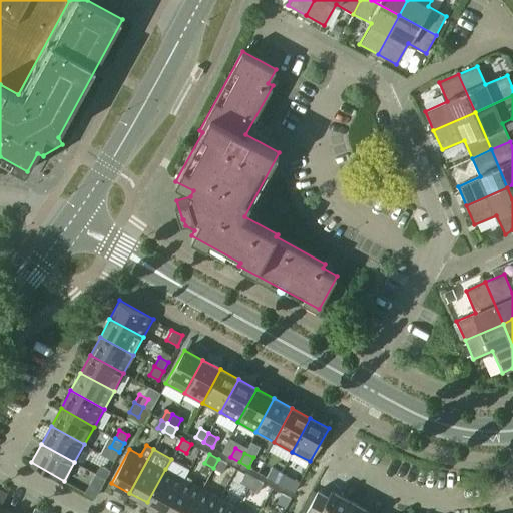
[(213,468),(222,473),(227,464),(218,459),(213,468)]
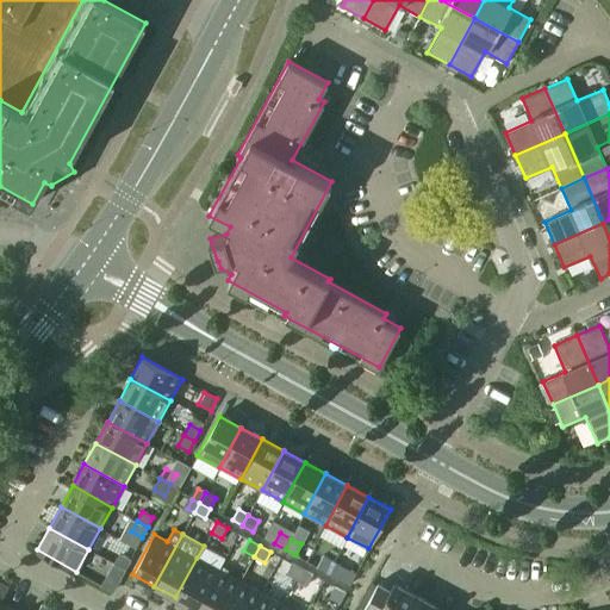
[(113,564),(124,570),(130,559),(119,554),(113,564)]
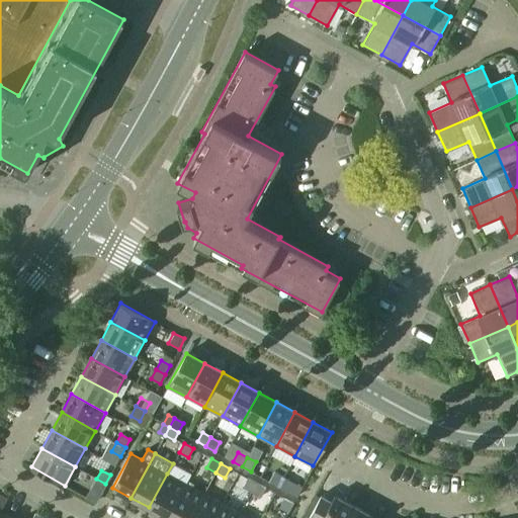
[(269,481),(278,486),(283,477),(274,471),(269,481)]
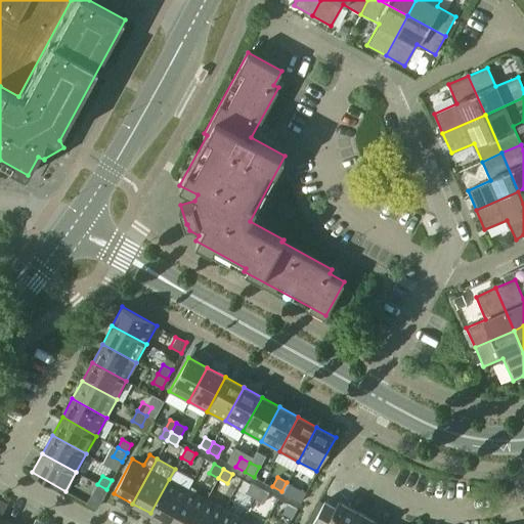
[(150,513),(169,523),(187,489),(169,479),(150,513)]
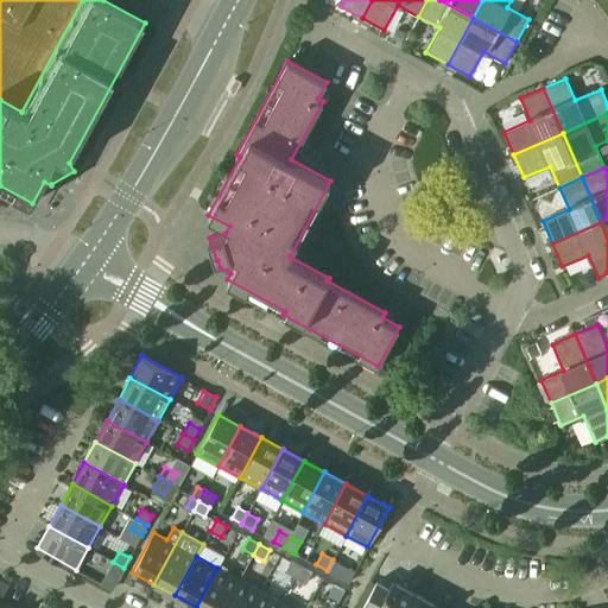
[(327,570),(337,576),(343,565),(333,559),(327,570)]
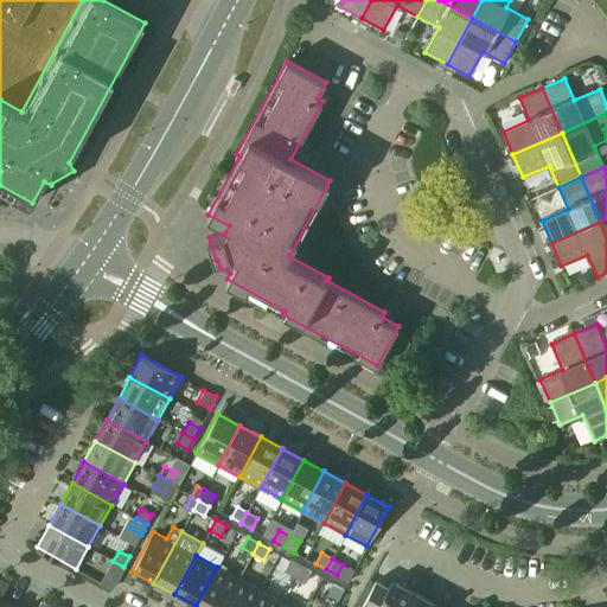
[(285,570),(294,576),(300,566),(289,560),(285,570)]
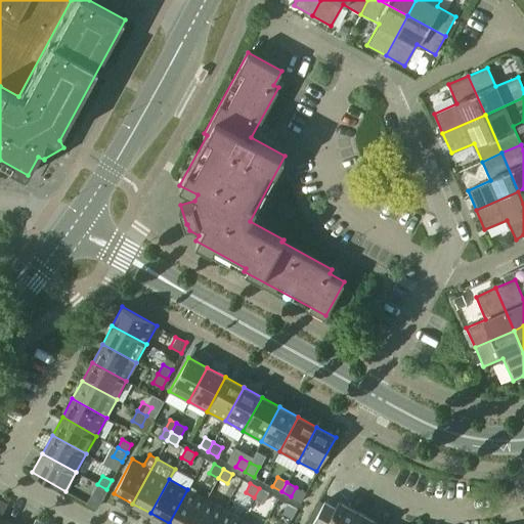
[(92,493),(101,498),(106,489),(97,484),(92,493)]
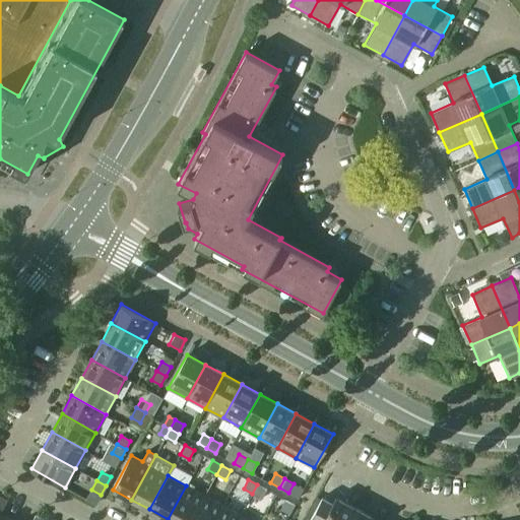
[(252,494),(261,499),(266,490),(257,484),(252,494)]
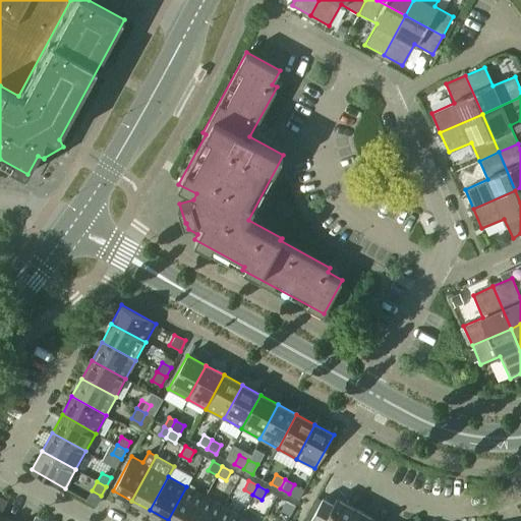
[(168,520),(169,520),(190,520),(205,496),(186,486),(168,520)]
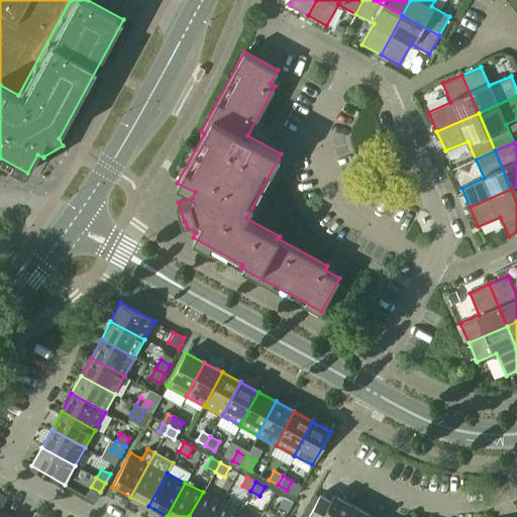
[(189,516),(213,516),(221,502),(203,492),(189,516)]
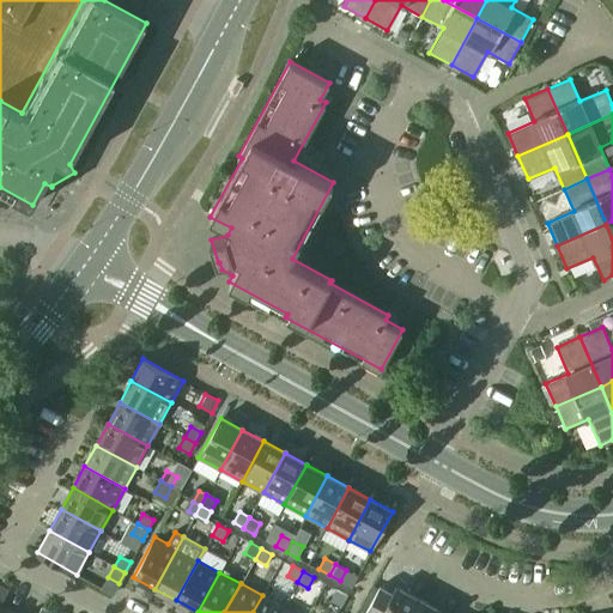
[(410,612),(418,598),(395,586),(392,593),(380,586),(364,612),(410,612)]
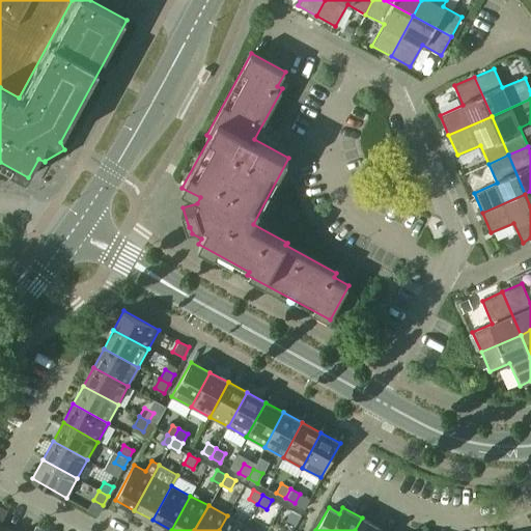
[(286,520),(296,525),(301,515),(291,510),(286,520)]
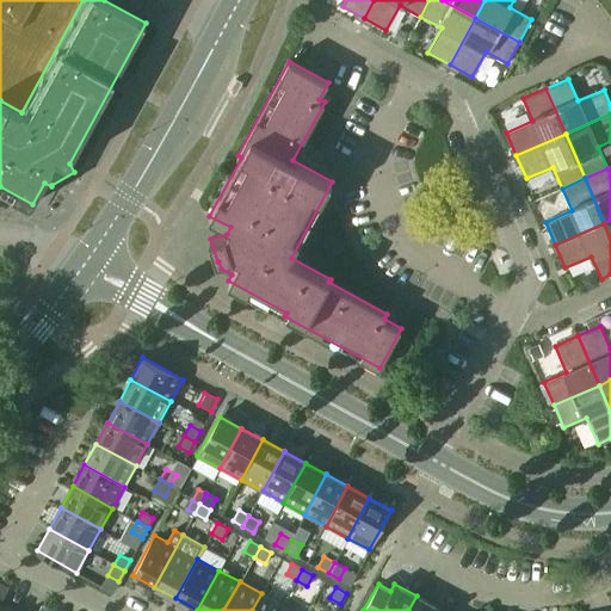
[(252,610),(279,610),(283,605),(261,593),(252,610)]
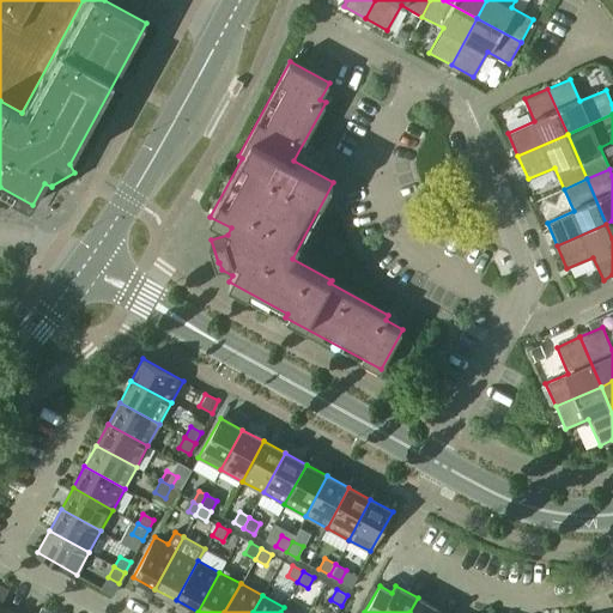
[(438,612),(441,611),(418,598),(410,612),(438,612)]
